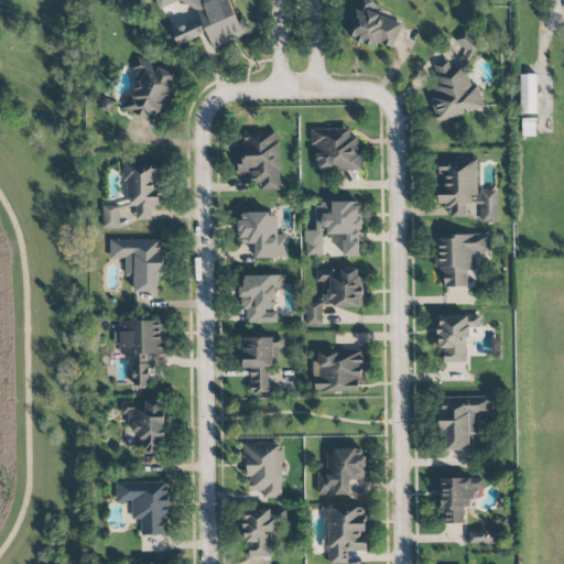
[(213,49),(248,34),(242,19),(237,21),(228,0),(206,0),(196,4),(194,0),(154,0),(155,2),(160,0),(171,0),(172,2),(177,0),(185,0),(191,14),(170,22),(179,45),(207,34),(213,49)]
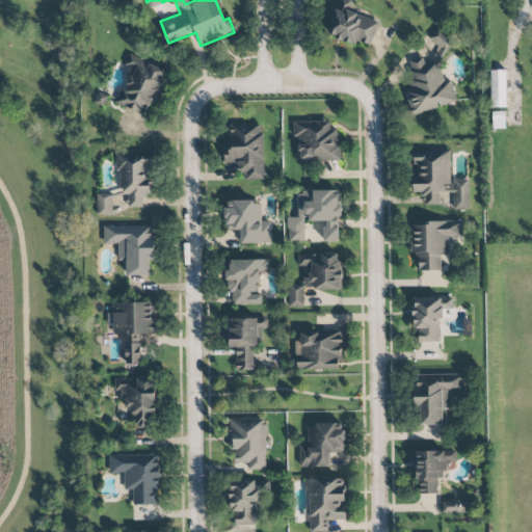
[(350,11),(353,1),(350,0),(339,0),(327,33),(369,48),(379,22),(350,11)]
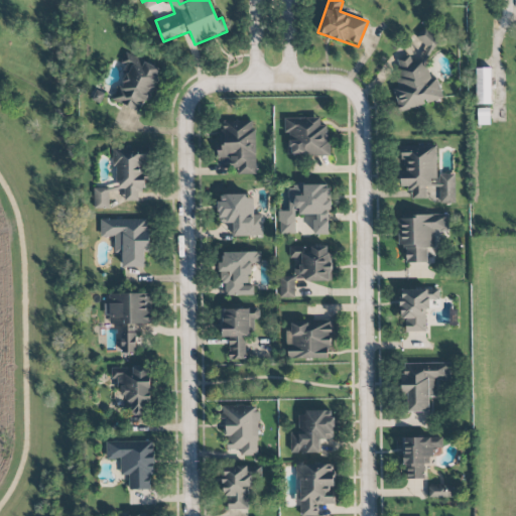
[(144,112),(160,67),(124,53),(121,63),(126,66),(113,101),(144,112)]
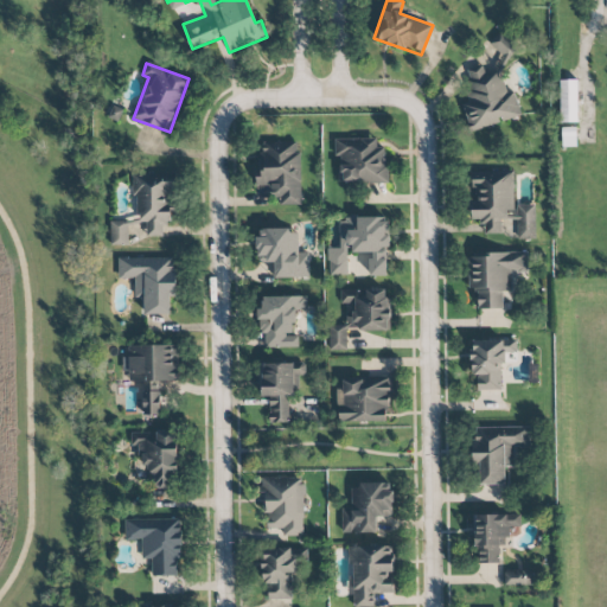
[(515,91),(506,94),(500,71),(486,75),(484,65),(459,72),(474,129),(522,117),(515,91)]
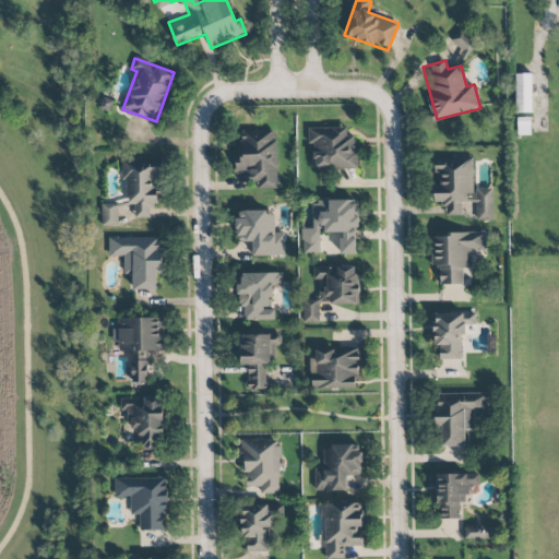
[(531,73),(515,74),(516,114),(532,113),(531,73)]
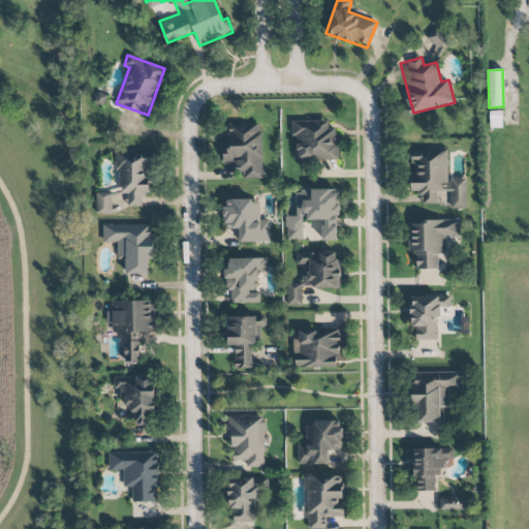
[(337,159),(336,128),(329,128),(329,120),(294,121),(294,159),(337,159)]
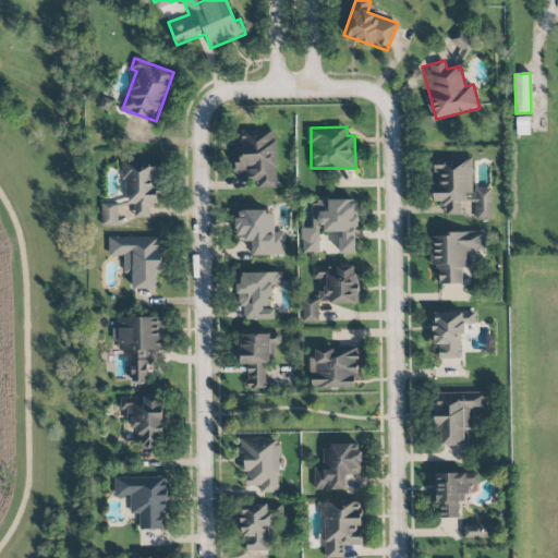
[(276,189),(276,131),(238,131),(238,171),(246,171),(246,181),(257,181),(257,189),(276,189)]
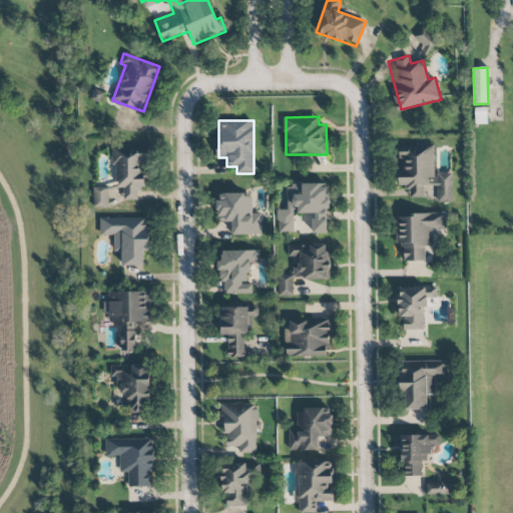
[(397,145),(398,160),(403,160),(403,170),(398,170),(398,187),(409,186),(410,198),(424,197),(424,185),(437,184),(437,173),(435,173),(435,144),(397,145)]
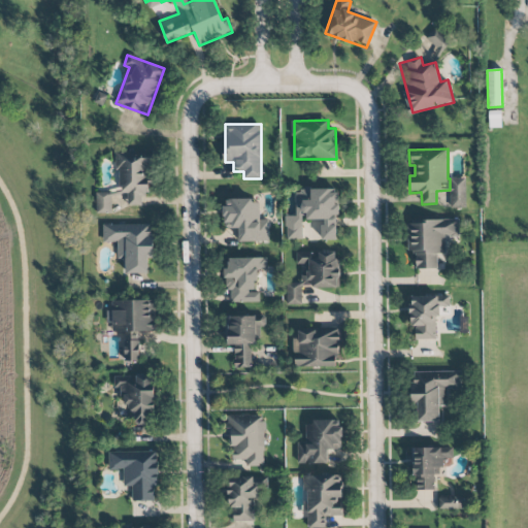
[(128,206),(142,205),(141,196),(149,196),(149,185),(151,185),(151,152),(118,152),(118,194),(127,194),(128,206)]
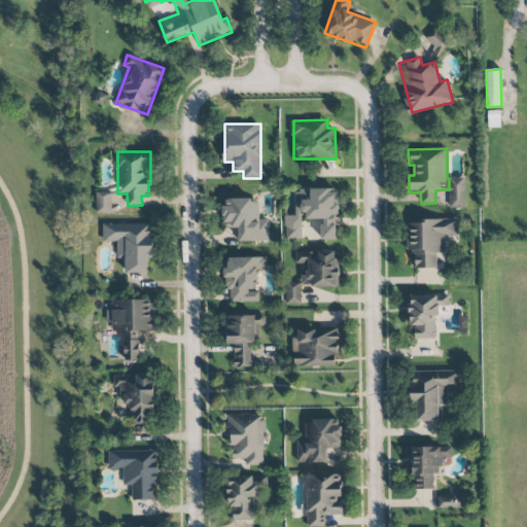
[(465,208),(464,177),(449,177),(450,208),(465,208)]
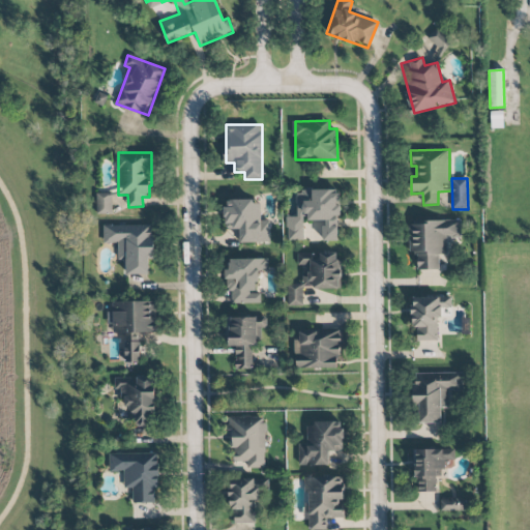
[(286,240),(303,240),(303,219),(323,219),(323,240),(339,240),(339,189),(297,189),(297,216),(286,216),(286,240)]
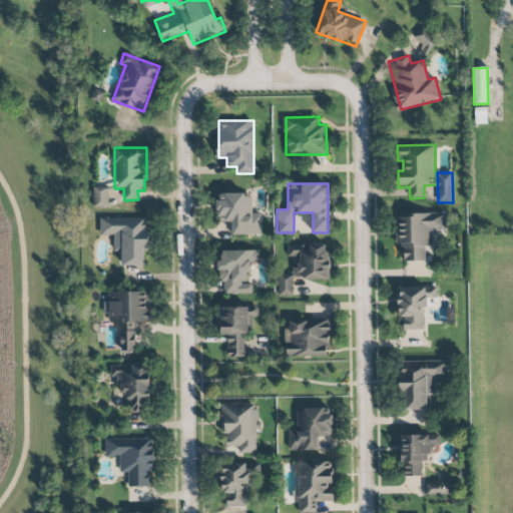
[(93,207),(108,206),(107,186),(93,186),(93,207)]
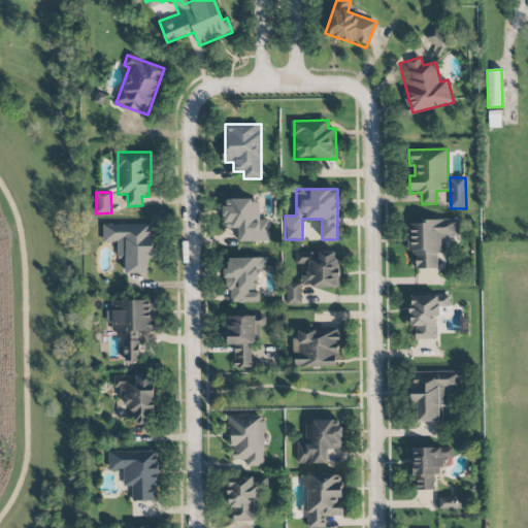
[(269,242),(269,220),(260,220),(260,199),(224,199),(224,229),(238,229),(238,242),(269,242)]
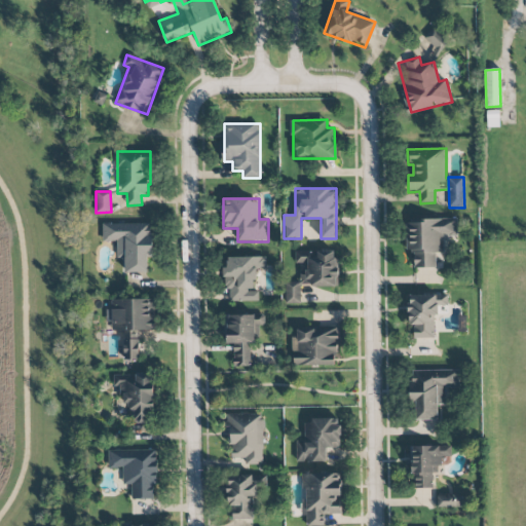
[(436,268),(436,253),(444,253),(443,241),(457,241),(457,219),(406,220),(406,251),(413,251),(413,268),(436,268)]
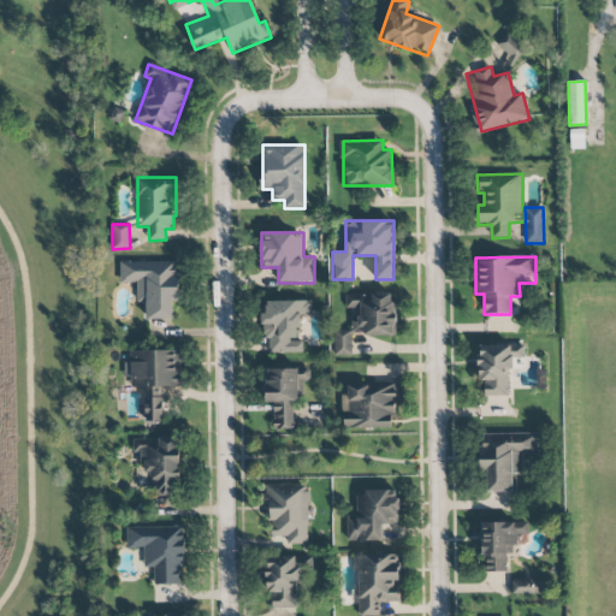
[(147,319),(173,319),(173,302),(178,302),(178,260),(120,260),(120,283),(137,283),(137,302),(147,302),(147,319)]
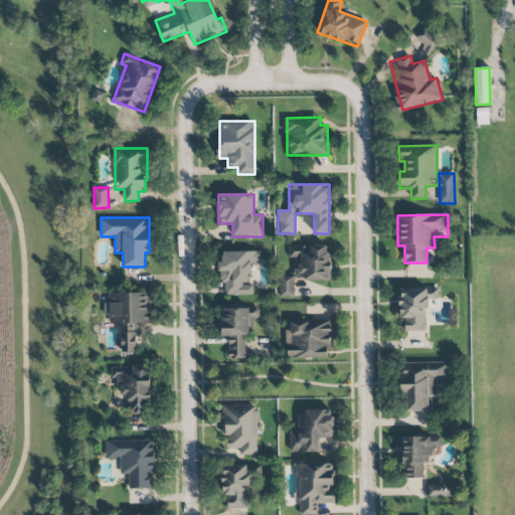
[(330,281),(330,245),(289,245),(289,258),(297,258),(297,276),(279,276),(279,297),(294,297),(295,280),(330,281)]
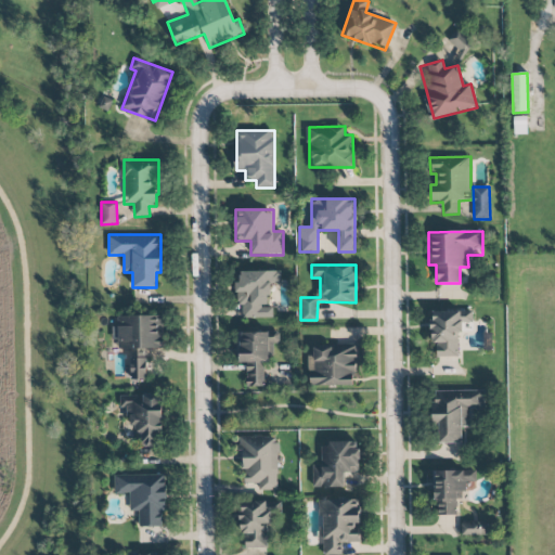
[(272,318),(272,284),(280,284),(280,271),(241,271),(241,281),(239,281),(239,318),(272,318)]
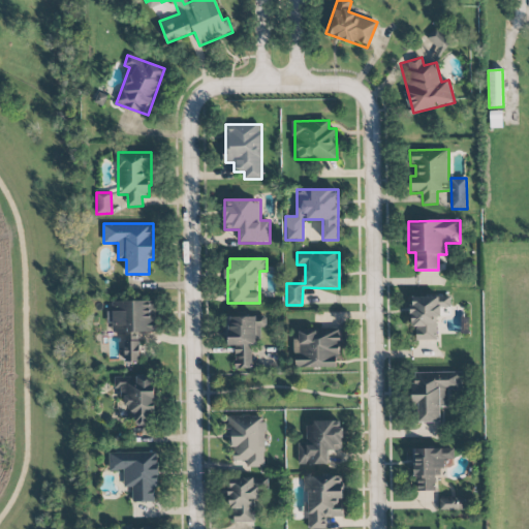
[(450,297),(412,294),(411,327),(416,327),(415,340),(436,341),(437,316),(441,316),(441,307),(450,308),(450,297)]
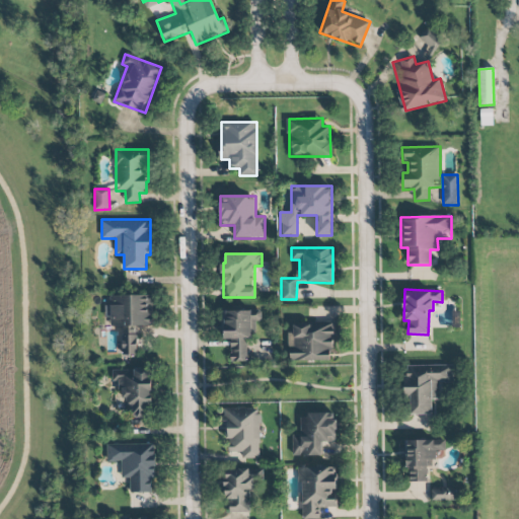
[(152,295),(109,296),(109,305),(104,305),(105,318),(110,318),(110,326),(153,325),(152,295)]
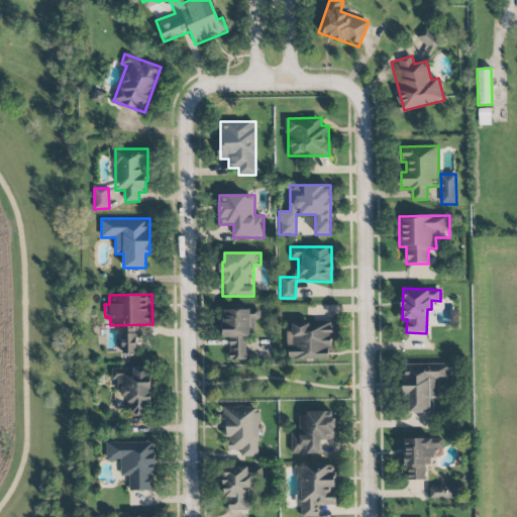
[(222,309),(223,338),(229,338),(229,360),(245,360),(245,335),(249,335),(249,322),(260,322),(259,309),(222,309)]
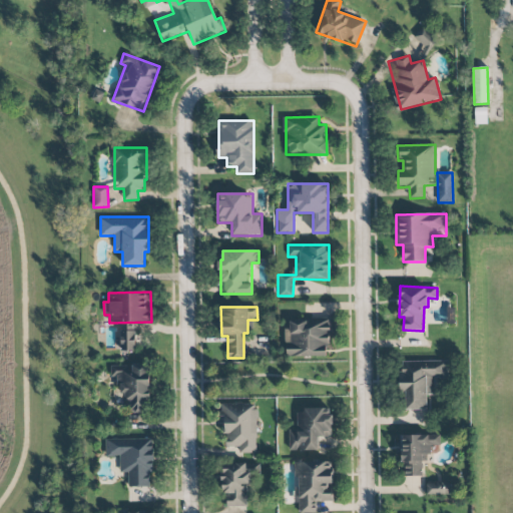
[(329,357),(329,320),(286,320),(286,357),(329,357)]
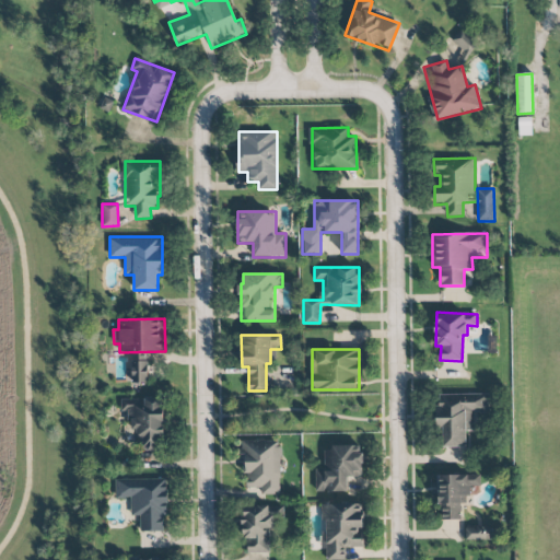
[(148,383),(149,362),(131,362),(130,383),(148,383)]
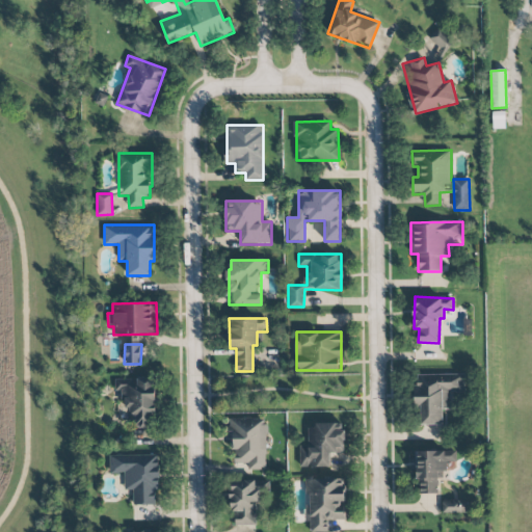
[(443,424),(443,408),(451,408),(451,392),(464,392),(464,374),(415,374),(415,405),(420,405),(420,424),(443,424)]
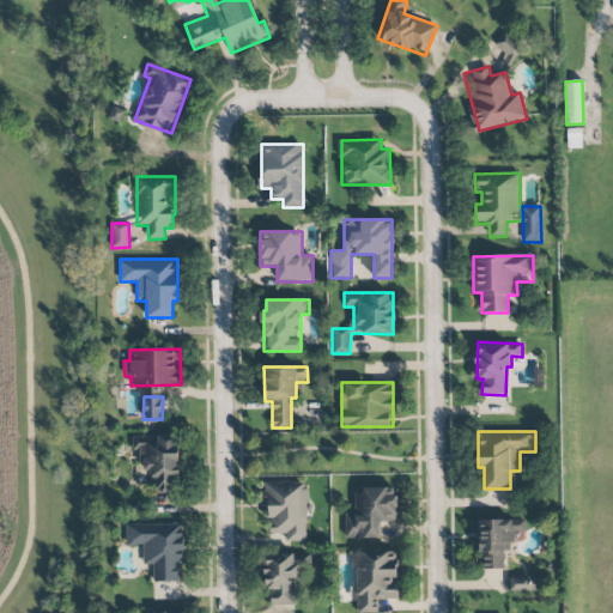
[(178,436),(132,438),(133,451),(147,451),(150,493),(181,492),(178,436)]
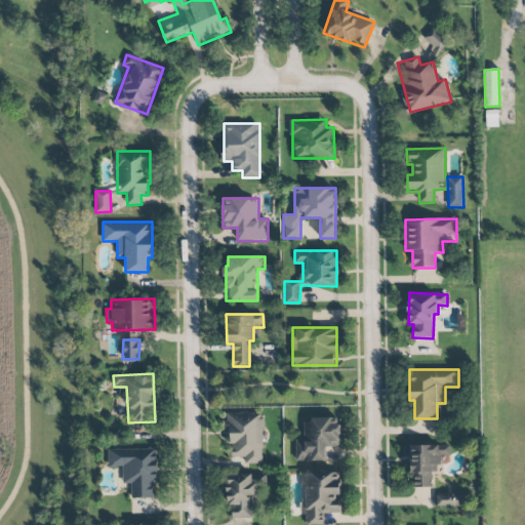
[(264,463),(261,412),(227,413),(228,456),(245,456),(245,463),(264,463)]
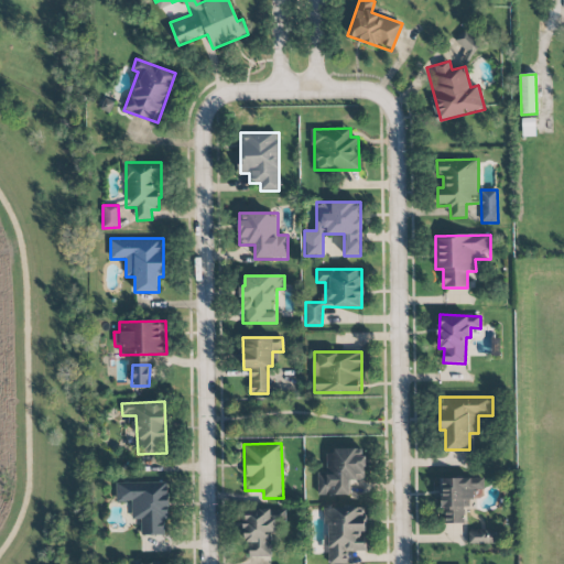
[(350,495),(350,480),(365,480),(365,448),(335,448),(335,455),(326,455),(326,473),(317,473),(317,496),(350,495)]
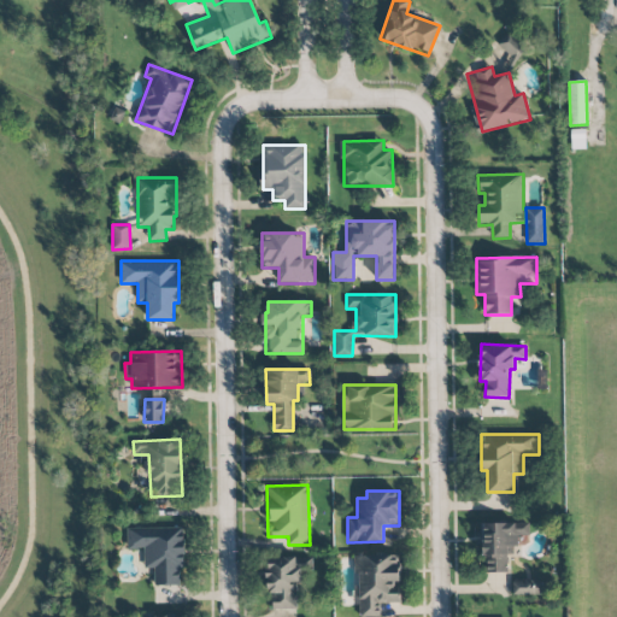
[(480,523),(481,557),(486,557),(486,573),(510,573),(510,547),(518,547),(518,536),(529,536),(529,522),(480,523)]
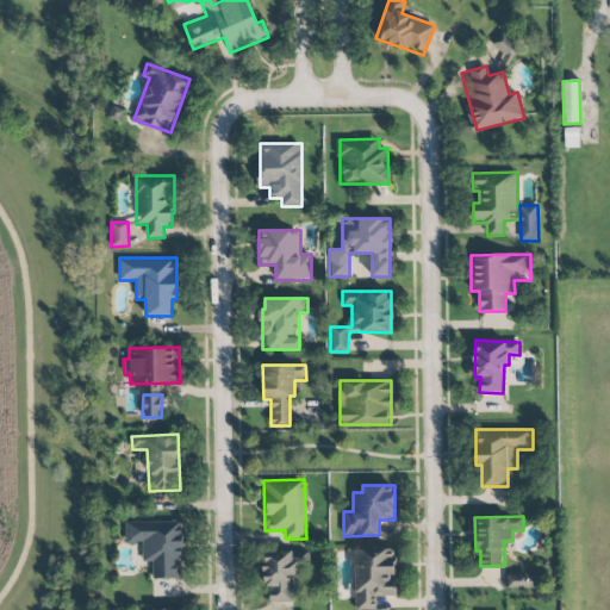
[(180,579),(180,522),(125,522),(125,543),(142,543),(143,562),(153,561),(153,579),(180,579)]
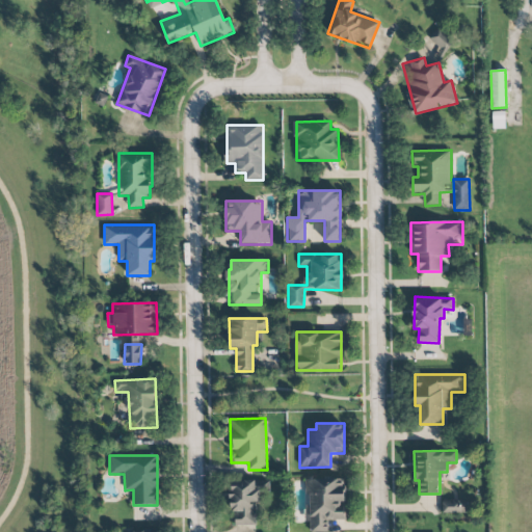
[(307,478),(307,531),(327,531),(327,520),(344,520),(344,478),(307,478)]
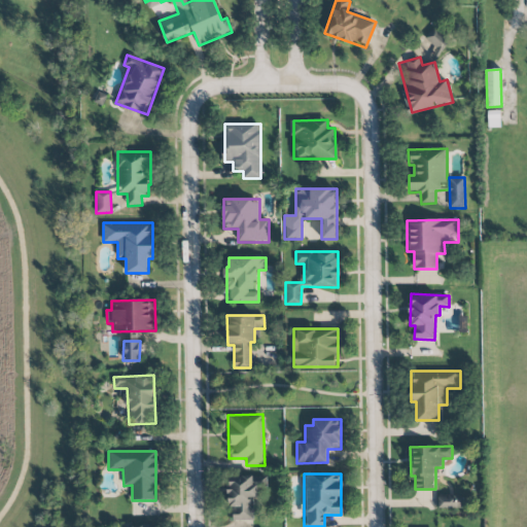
[(254,520),(252,495),(268,494),(267,476),(227,478),(231,521),(254,520)]
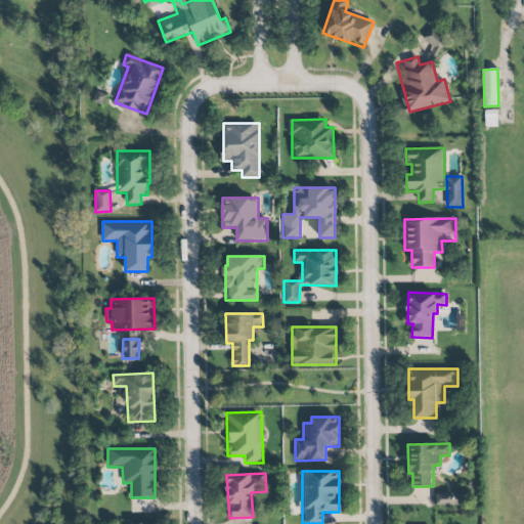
[(462,506),(462,493),(434,493),(434,506),(462,506)]
